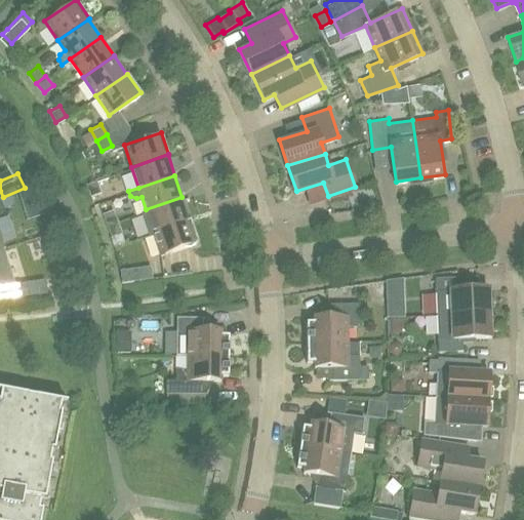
[(102,190),(97,178),(86,183),(90,194),(102,190)]
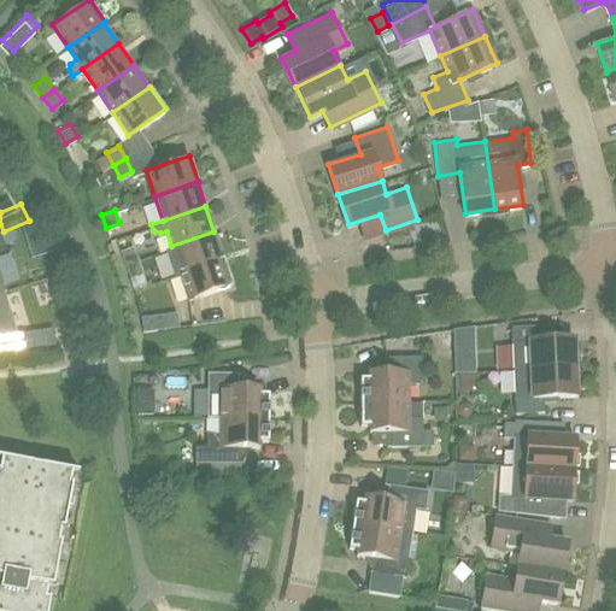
[(171,246),(180,271),(223,257),(223,256),(222,256),(213,231),(171,246)]
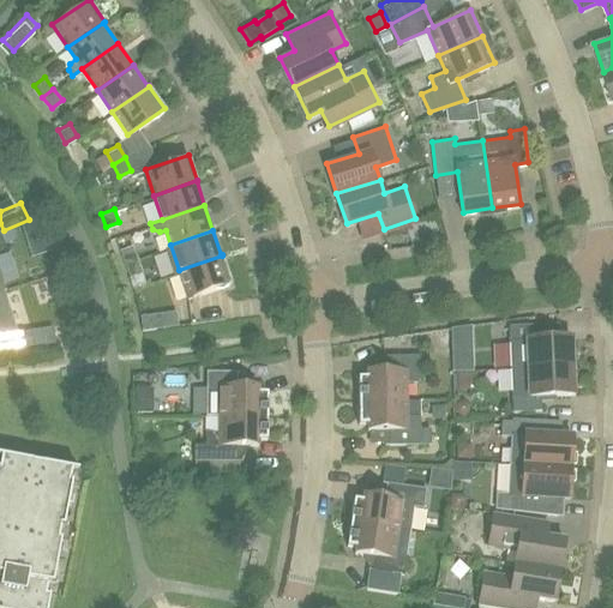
[(120,247),(125,260),(138,256),(132,242),(120,247)]
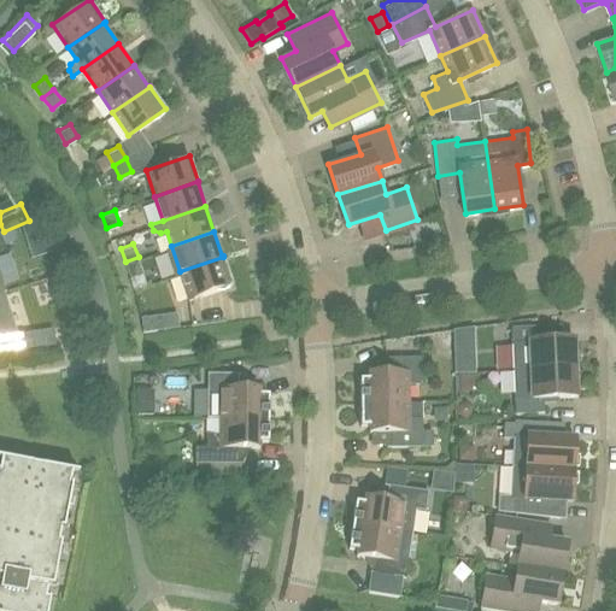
[(139,257),(125,262),(132,276),(144,271),(139,257)]
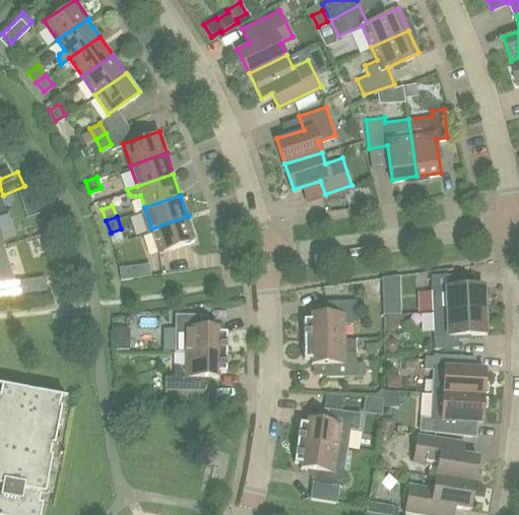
[(195,238),(188,216),(151,229),(158,251),(195,238)]
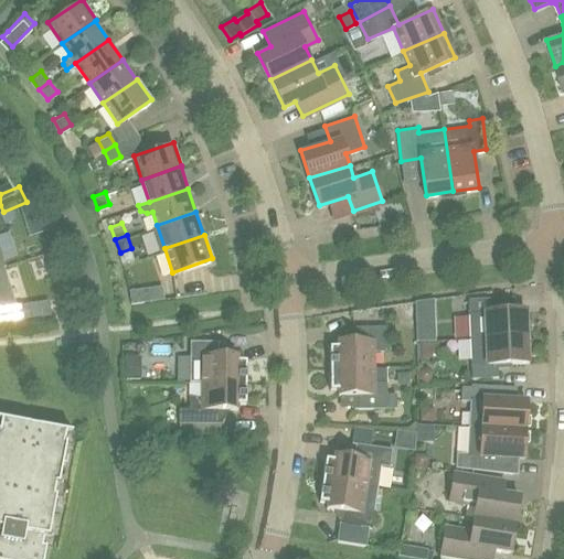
[(141,286),(129,288),(131,301),(144,299),(141,286)]
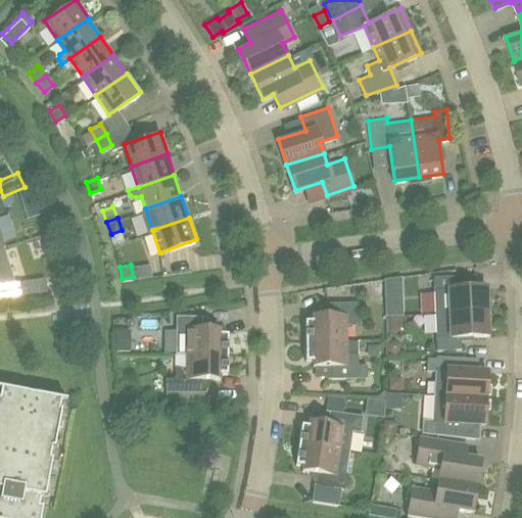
[(435,312),(487,309),(486,284),(459,285),(459,273),(434,275),(435,312)]
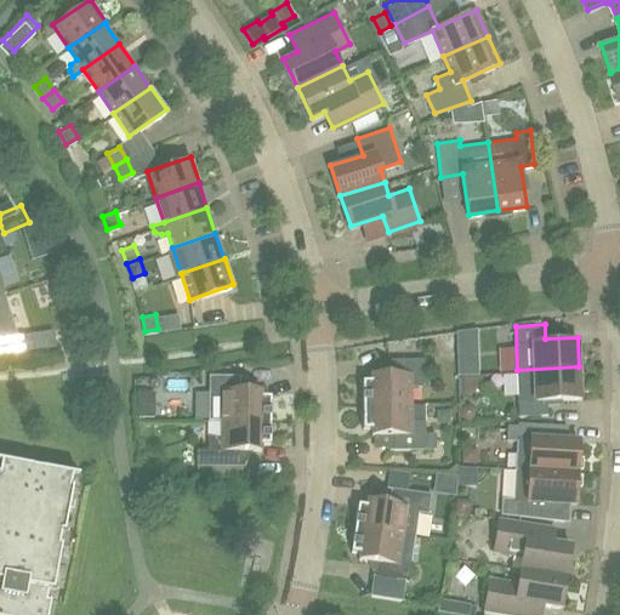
[(477,325),(458,328),(459,373),(478,371),(477,325)]
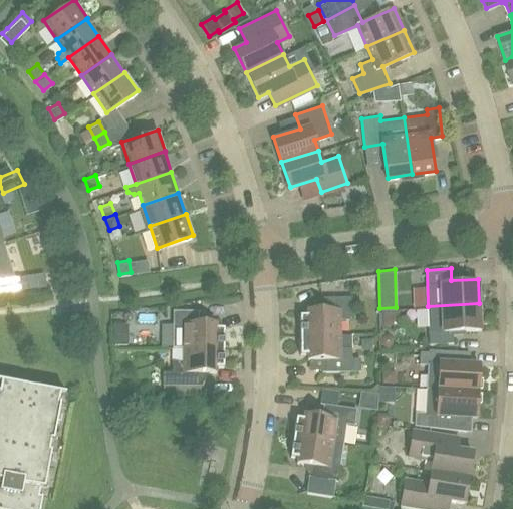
[(0,276),(0,290),(30,286),(28,273),(20,274),(0,276)]
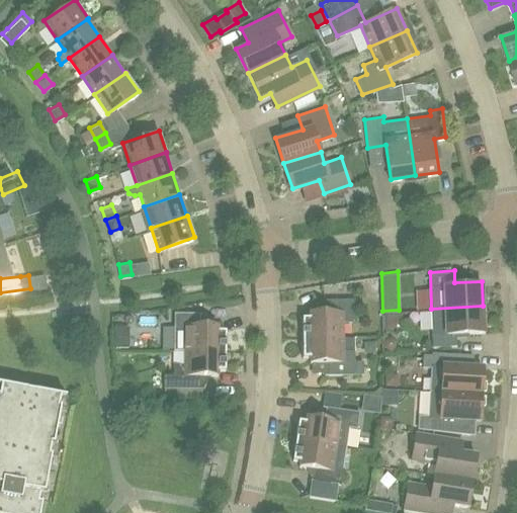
[(426,280),(415,280),(416,301),(427,301),(426,280)]
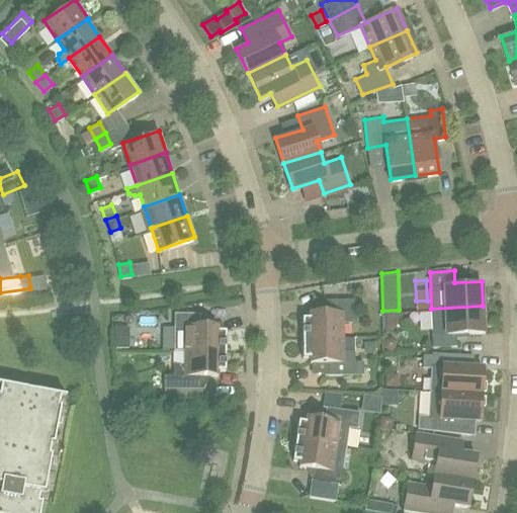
[(303,335),(343,335),(343,320),(354,320),(353,297),(324,297),(324,310),(310,311),(310,316),(303,316),(303,335)]
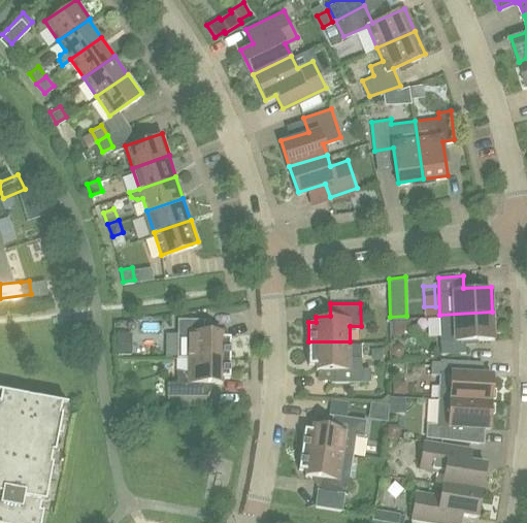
[(138,306),(137,338),(169,338),(170,306),(138,306)]
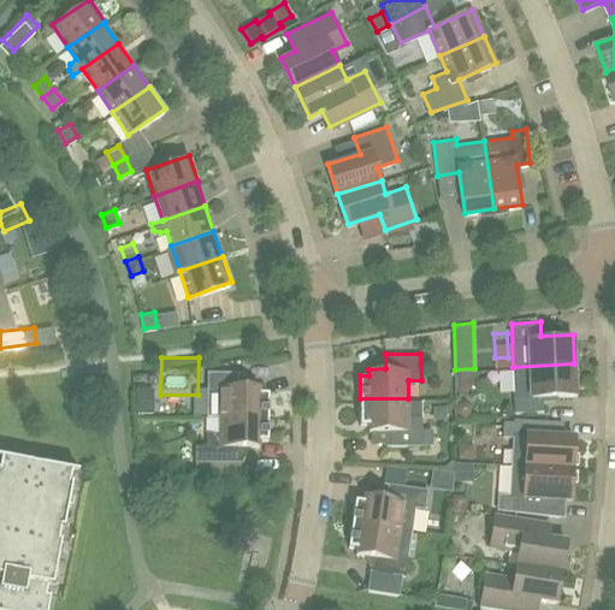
[(575,392),(574,363),(513,367),(515,410),(544,408),(543,394),(575,392)]
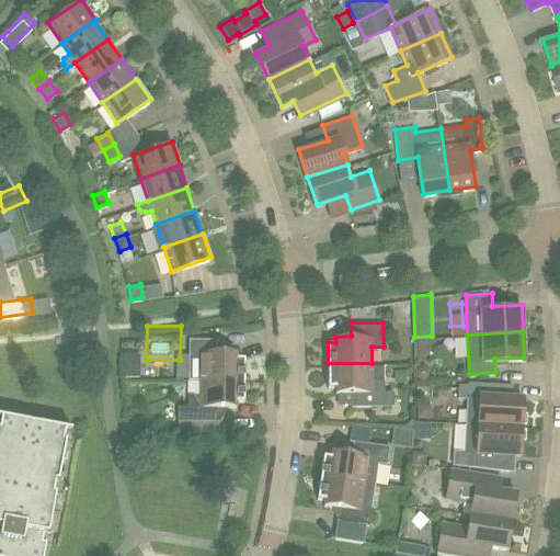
[(221,350),(221,337),(190,337),(189,377),(201,377),(244,377),(244,356),(237,356),(237,351),(221,350)]
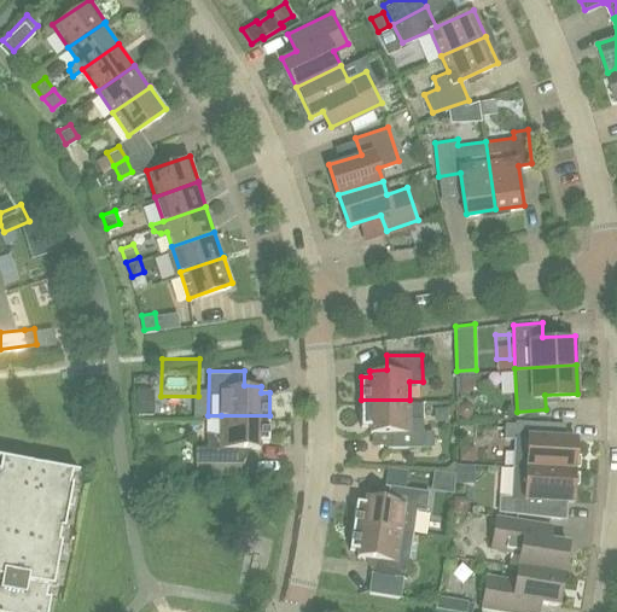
[(463,398),(459,403),(460,411),(465,413),(472,412),(476,407),(473,400),(469,397),(463,398)]
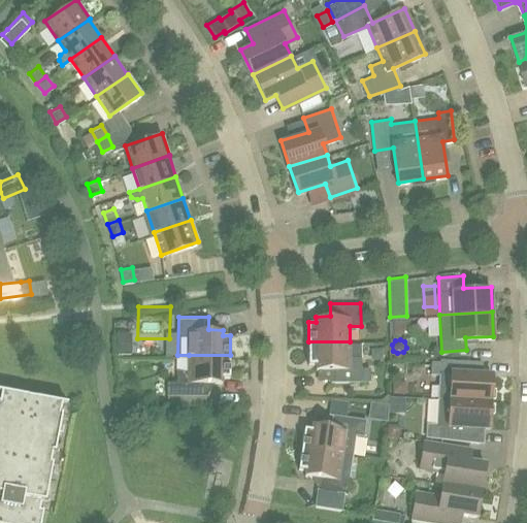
[(351,355),(350,341),(308,341),(308,362),(317,362),(317,367),(331,367),(331,380),(371,380),(370,366),(362,366),(362,355),(351,355)]
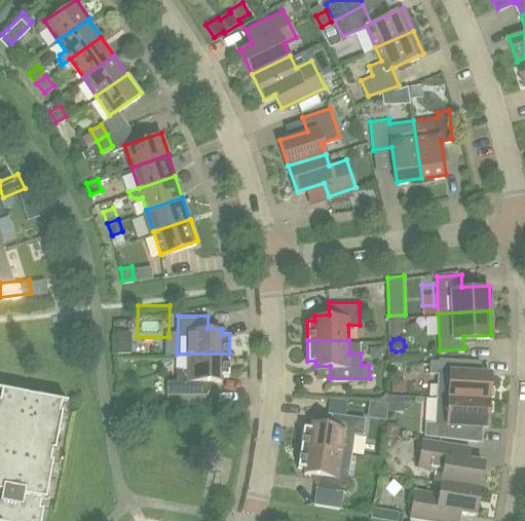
[(229,374),(229,354),(188,354),(188,367),(177,367),(177,378),(166,378),(166,392),(207,392),(207,379),(221,379),(222,374),(229,374)]
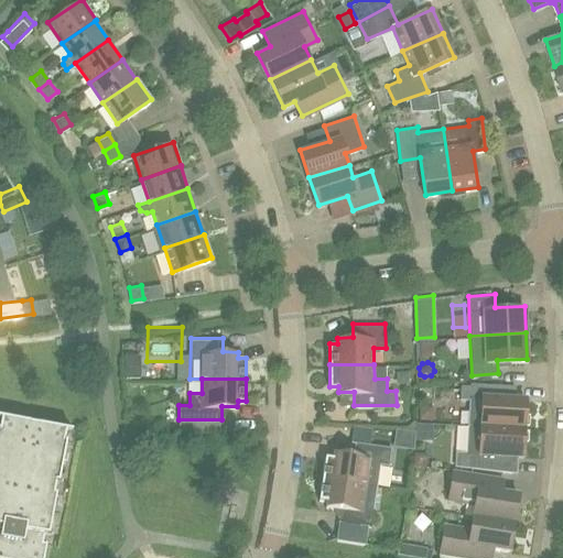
[(468,423),(524,426),(527,397),(498,395),(499,382),(471,381),(471,383),(462,383),(461,396),(469,397),(469,407),(468,423)]
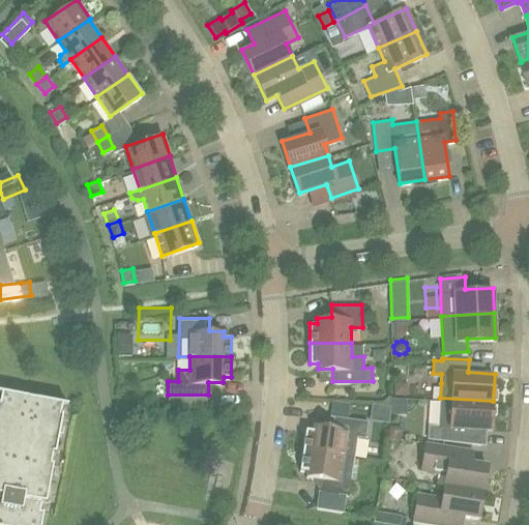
[(395,379),(394,391),(407,392),(408,380),(395,379)]
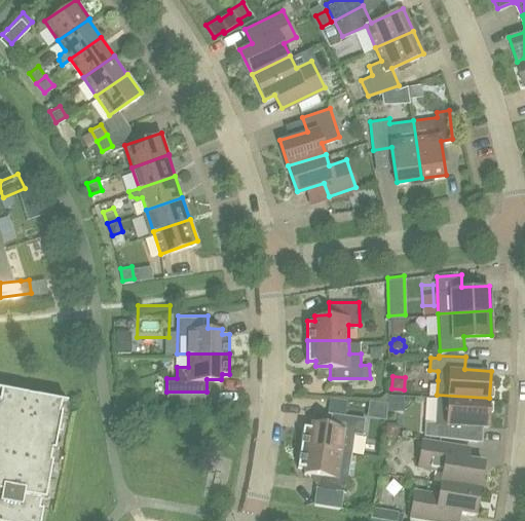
[(48,498),(67,400),(0,387),(0,520),(40,520),(45,498),(48,498)]
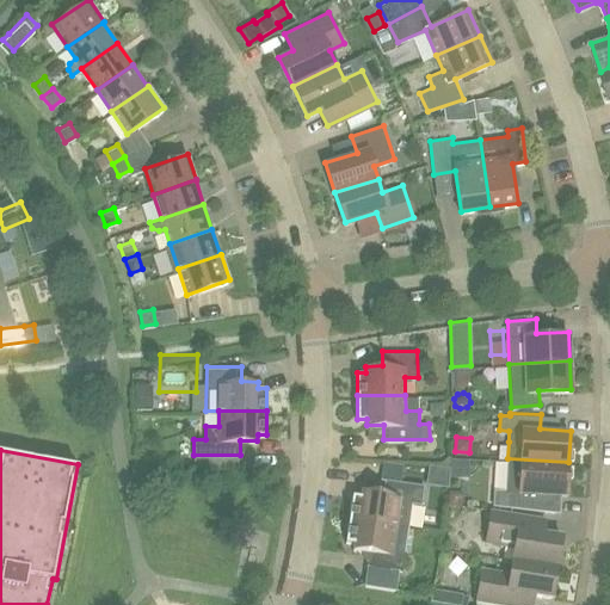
[(568,462),(507,458),(505,488),(495,488),(494,501),(538,507),(540,491),(567,493),(568,462)]
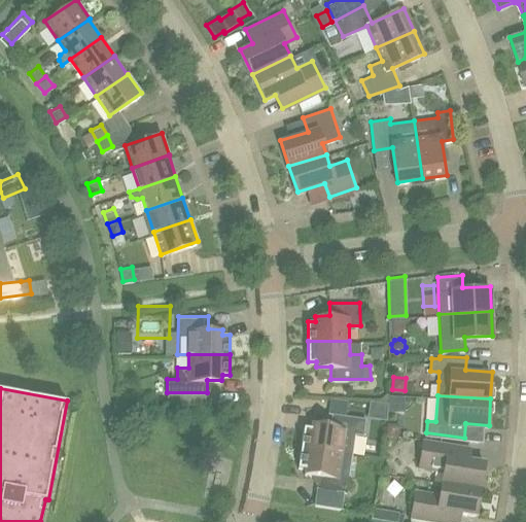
[(363,433),(366,416),(328,411),(326,423),(312,421),(311,426),(304,425),(302,446),(342,451),(342,452),(352,453),(355,431),(363,433)]
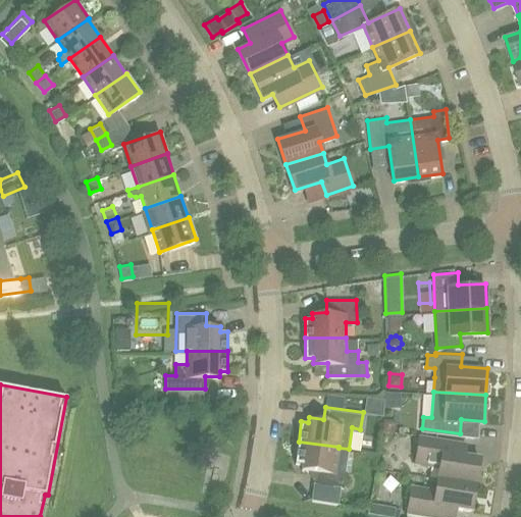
[(384,416),(383,428),(396,428),(397,416),(384,416)]
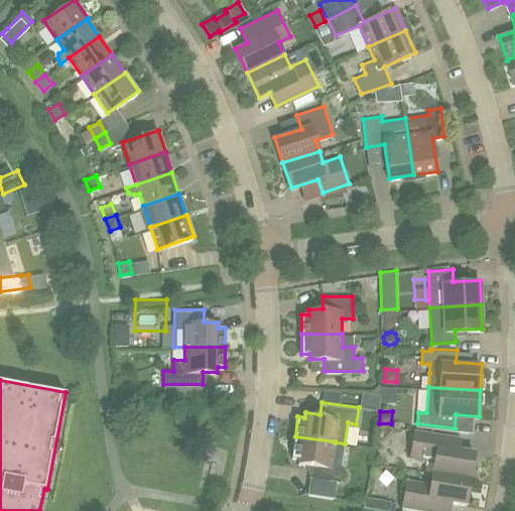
[(415,428),(410,456),(434,460),(432,471),(471,477),(475,451),(460,449),(462,435),(415,428)]
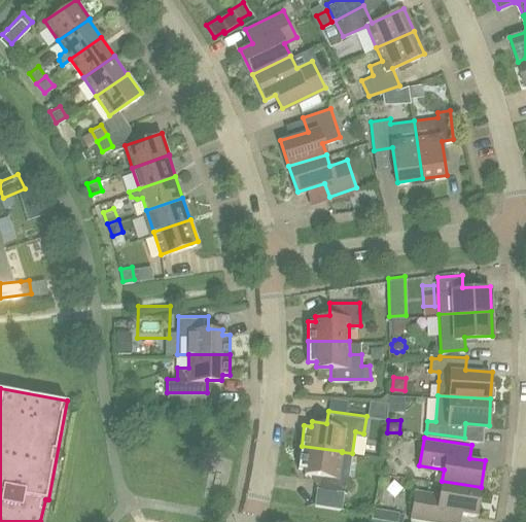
[(349,474),(344,466),(340,465),(342,452),(342,451),(302,446),(299,465),(306,466),(305,472),(323,475),(321,486),(344,490),(348,490),(350,474),(349,474)]
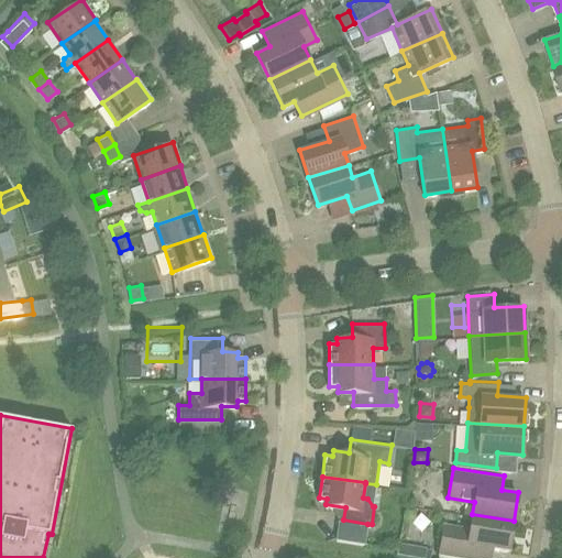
[(444,523),(439,553),(474,557),(491,557),(493,546),(509,549),(514,521),(472,514),(470,527),(444,523)]
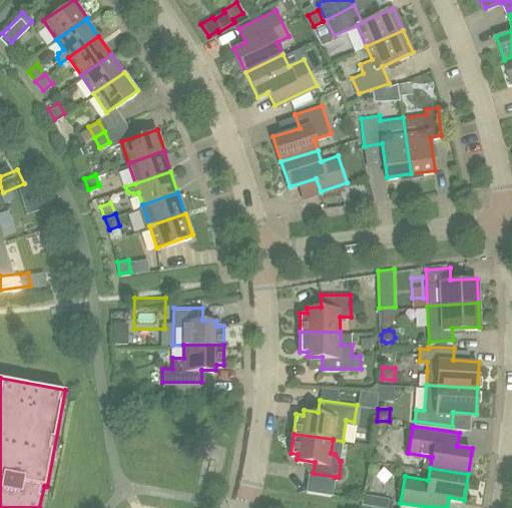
[(333,493),(335,477),(313,473),(310,473),(307,489),(333,493)]
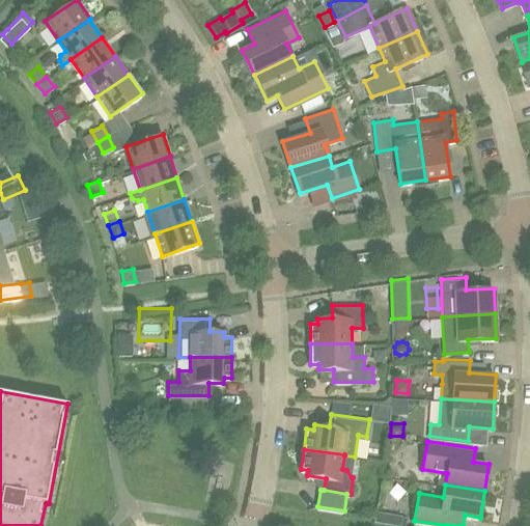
[(380,508),(378,519),(409,524),(410,516),(405,515),(405,513),(380,508)]
